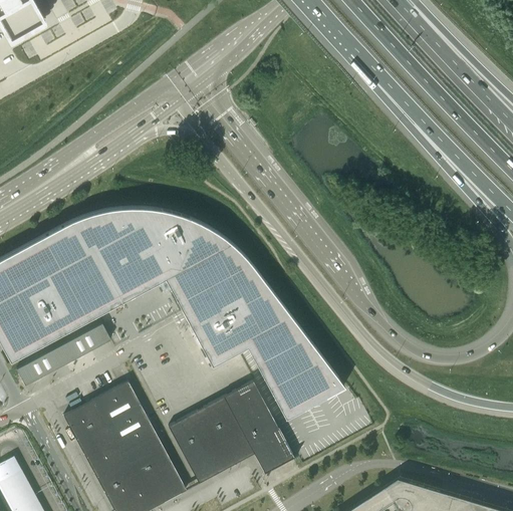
[(0,0),(0,19),(12,41),(44,23),(31,0),(0,0)]
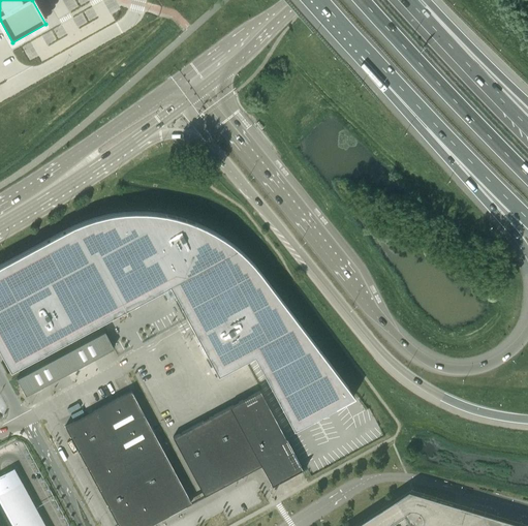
[(0,351),(11,373),(171,287),(195,335),(198,340),(218,377),(246,363),(254,358),(274,394),(294,431),(330,412),(343,404),(354,399),(348,390),(261,275),(260,275),(247,259),(233,246),(216,236),(197,226),(179,220),(172,218),(158,216),(138,215),(119,216),(98,220),(80,226),(65,233),(0,268),(0,351)]
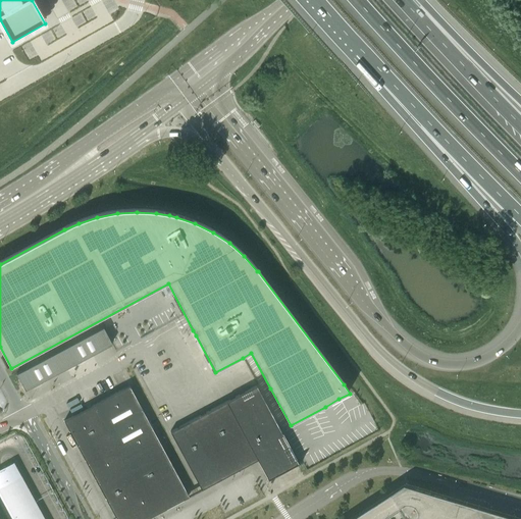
[(113,347),(104,329),(15,380),(25,393),(113,347)]
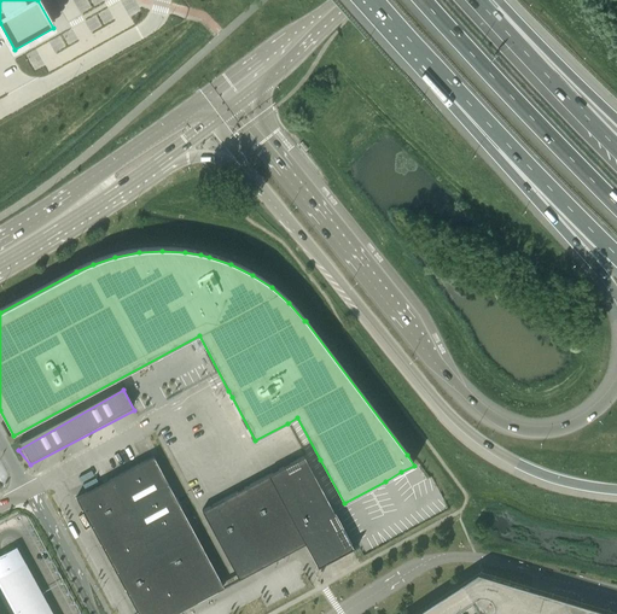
[(187,521),(155,460),(110,483),(145,545),(187,521)]
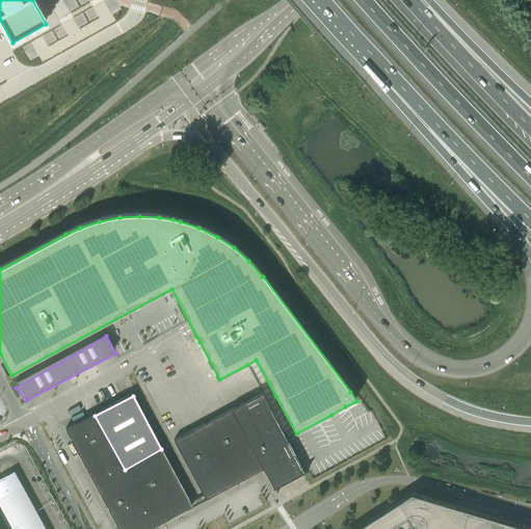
[(262,396),(175,443),(206,501),(262,472),(273,492),(302,476),(304,475),(286,440),(262,396)]
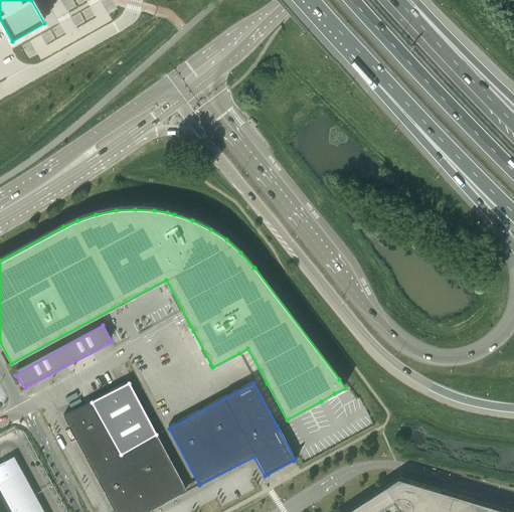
[(150,511),(187,492),(156,435),(120,455),(92,402),(64,417),(114,511),(150,511)]
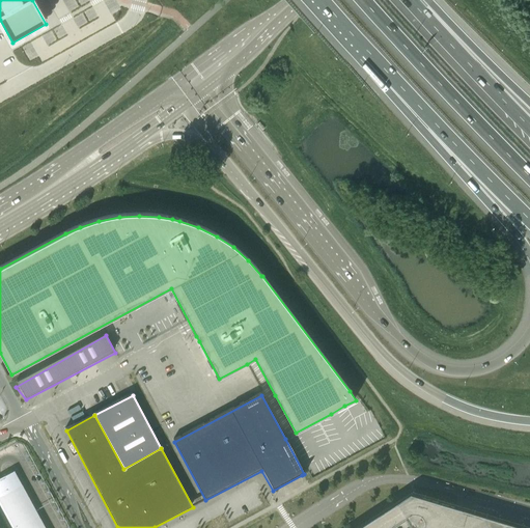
[(31,527),(11,491),(5,478),(5,479),(1,481),(0,481),(0,513),(7,527),(17,527),(19,526),(20,527),(31,527)]
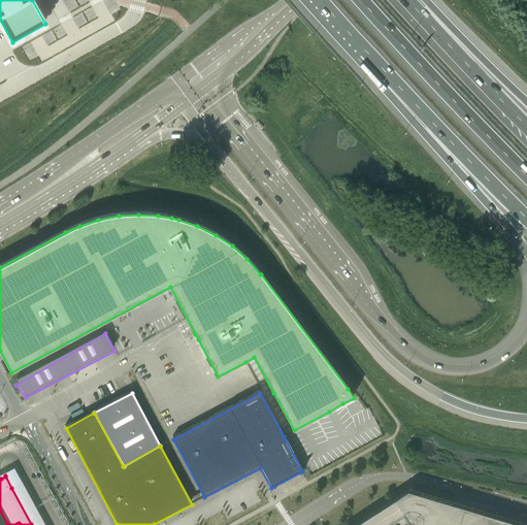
[(514,524),(462,509),(413,492),(360,524),(514,524)]
